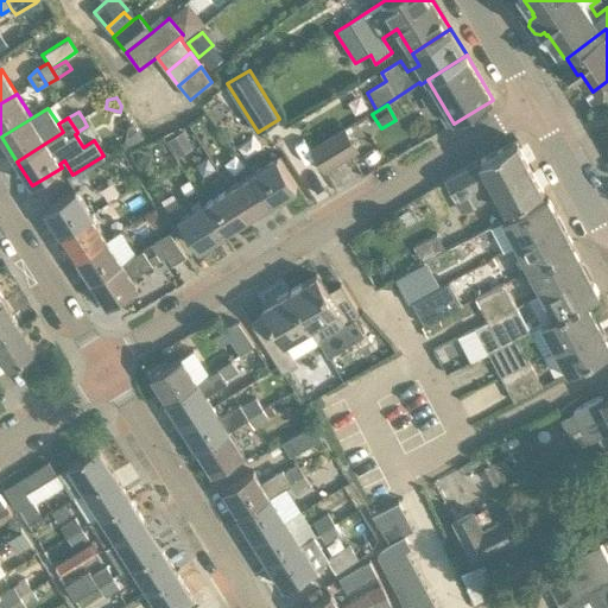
[(324,171),(358,151),(344,130),(311,151),(324,171)]
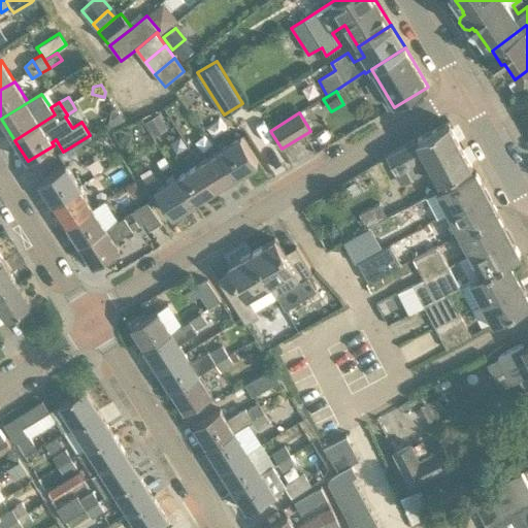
[(152,133),(165,126),(158,114),(145,122),(152,133)]
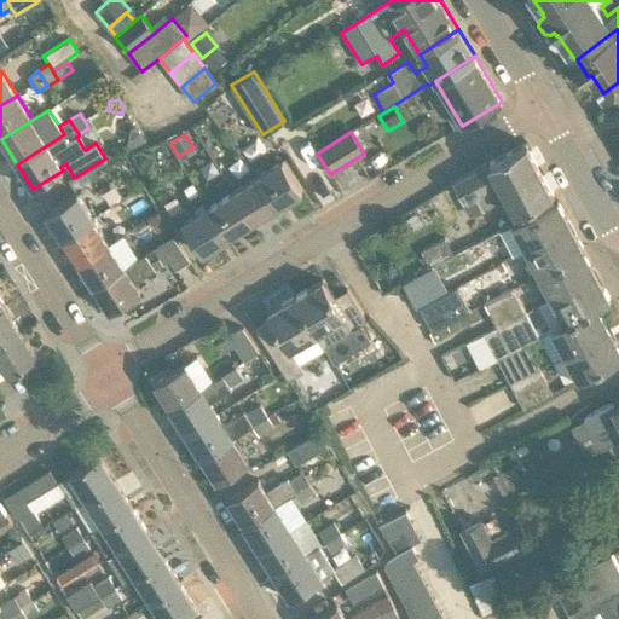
[(514,214),(554,194),(527,145),(455,184),(464,201),(462,202),(470,217),(505,197),(514,214)]
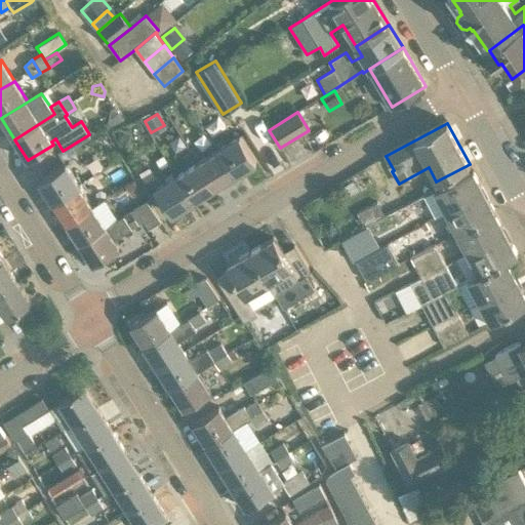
[(218,150),(235,176),(256,162),(240,136),(218,150)]
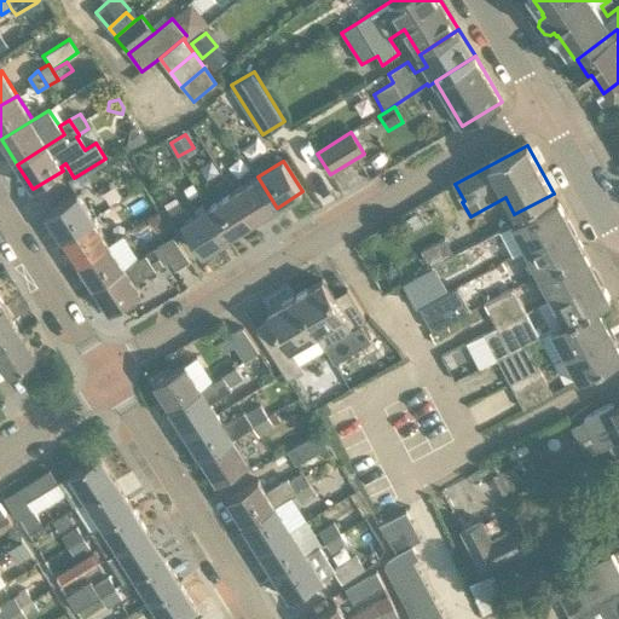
[(253,223),(277,208),(258,177),(233,192),(235,194),(253,223)]
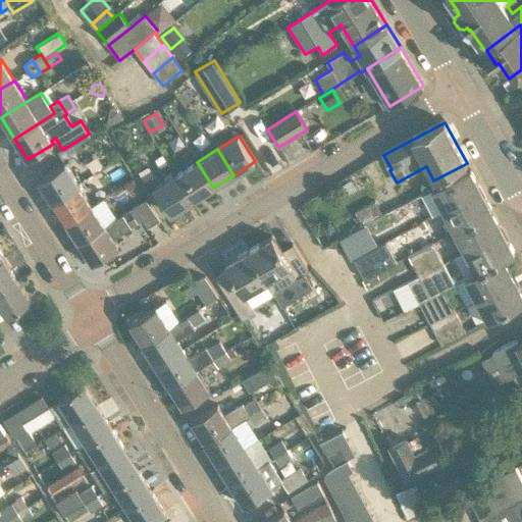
[(192,201),(213,188),(198,163),(197,162),(175,175),(192,201)]
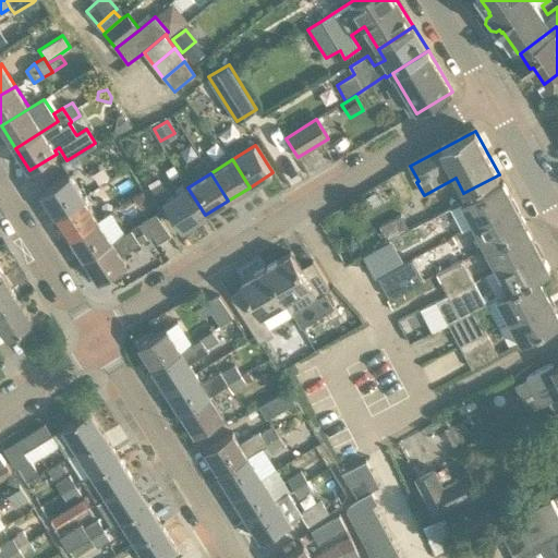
[(57,215),(84,198),(70,176),(43,192),(57,215)]
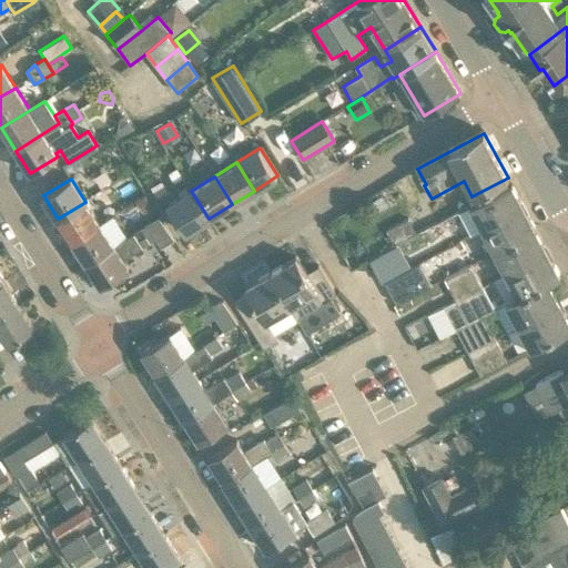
[(482,231),(524,208),(513,186),(469,209),(482,231)]
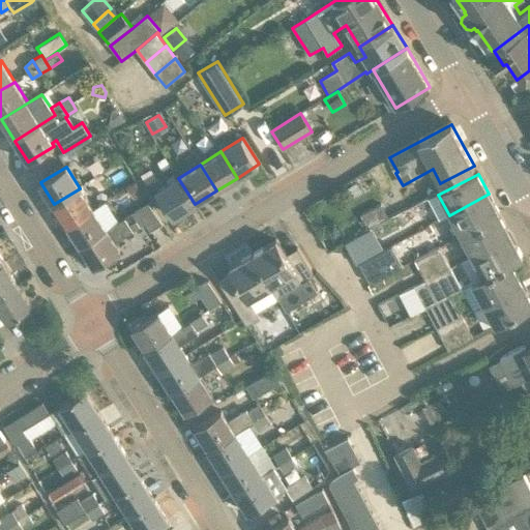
[(173,218),(195,204),(178,178),(156,192),(173,218)]
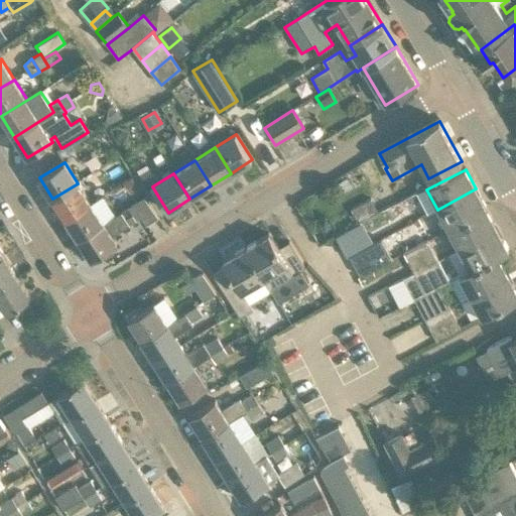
[(138,189),(131,177),(123,182),(130,194),(138,189)]
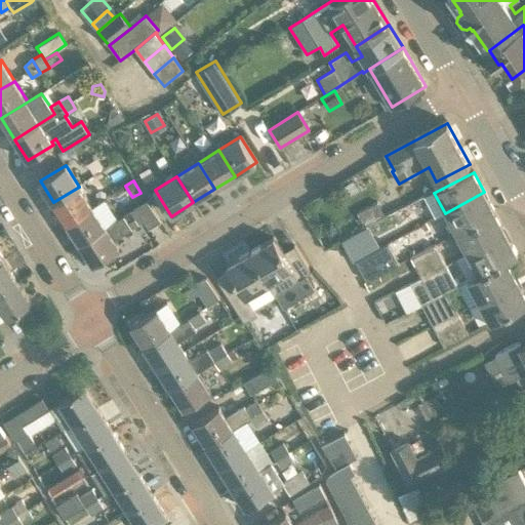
[(67,224),(93,207),(79,187),(53,202),(67,224)]
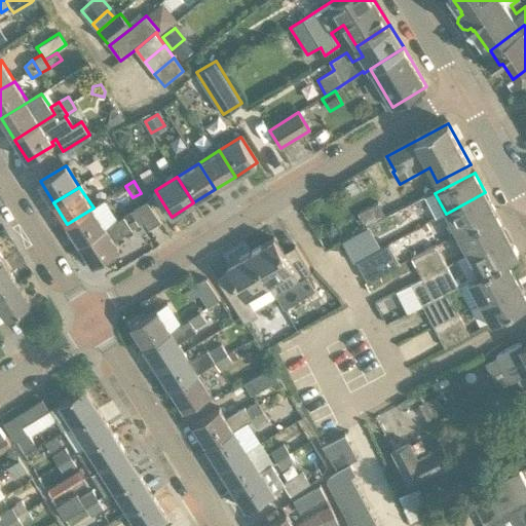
[(458,236),(497,215),(485,192),(446,214),(458,236)]
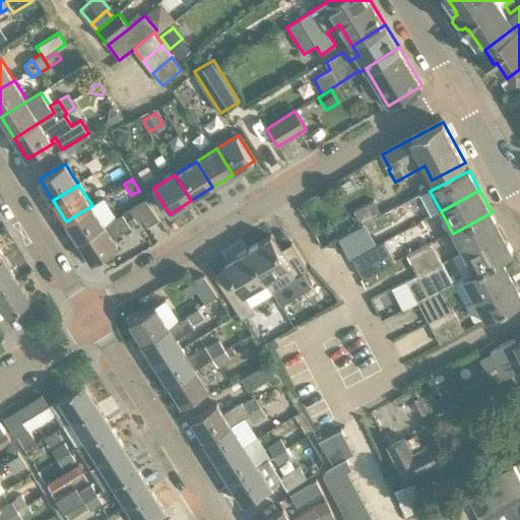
[(105,225),(79,242),(92,263),(118,247),(112,238),(142,220),(147,229),(159,220),(146,200),(105,225)]
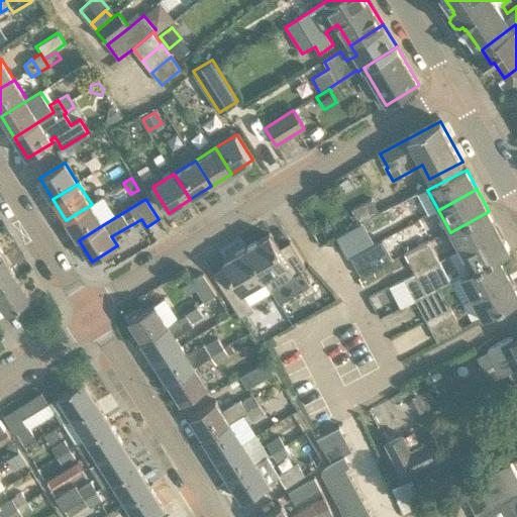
[(351,210),(357,221),(377,211),(372,200),(351,210)]
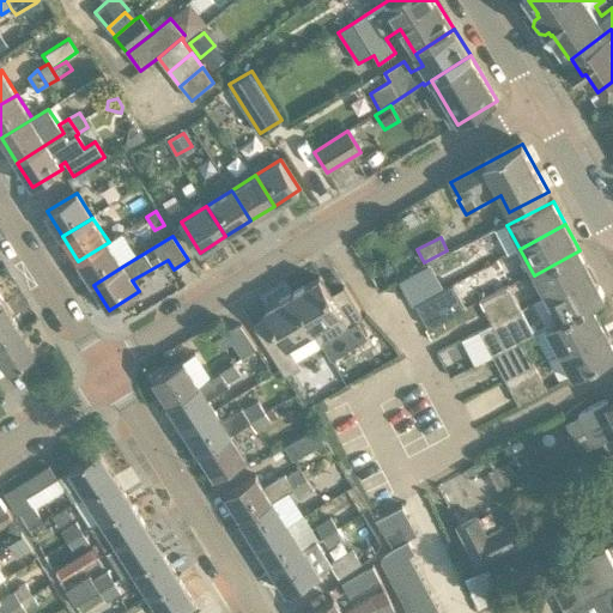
[(93,285),(123,266),(109,242),(78,261),(93,285)]
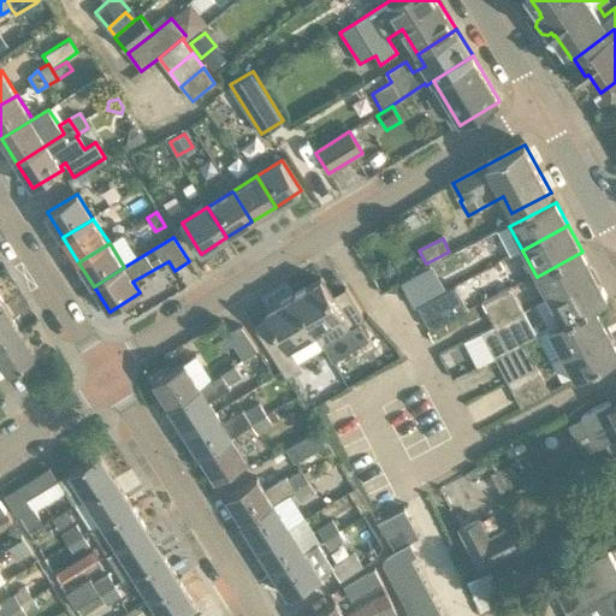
[(549,301),(594,276),(582,252),(537,277),(549,301)]
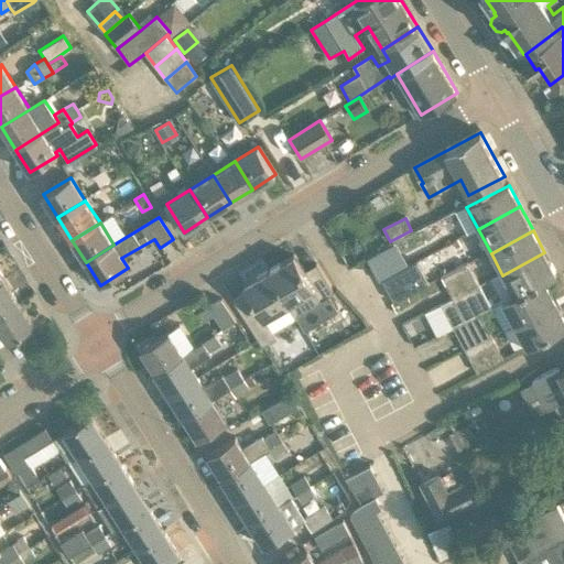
[(545,282),(545,280),(556,275),(544,252),(502,275),(490,281),(502,304),(544,282),(545,282)]
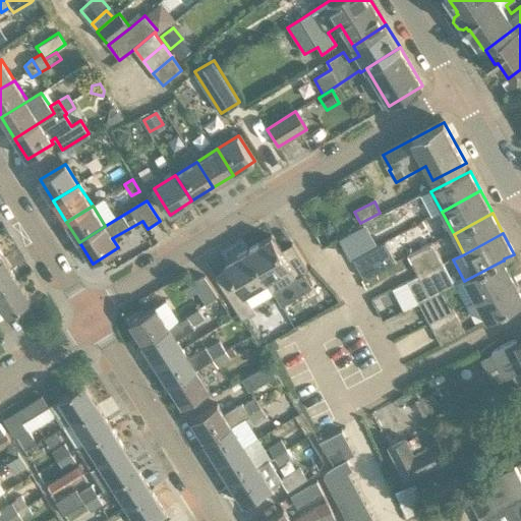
[(247,251),(267,283),(273,292),(295,279),(302,275),(310,289),(317,286),(308,271),(293,244),(281,251),(273,236),(247,251)]
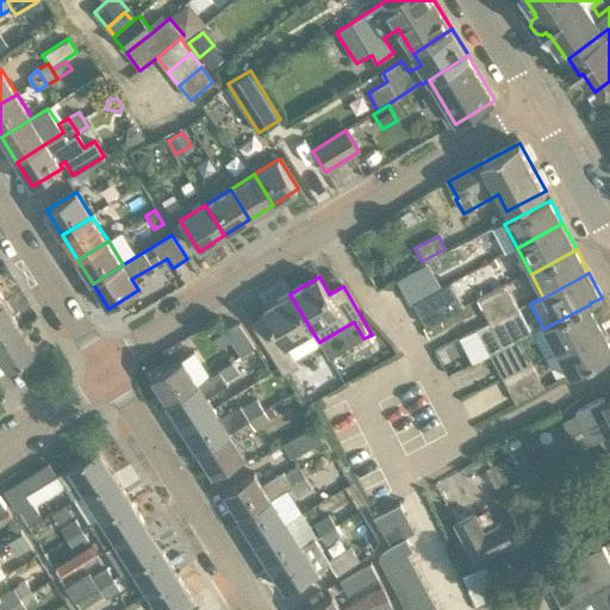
[(450,282),(414,303),(427,325),(462,305),(450,282)]
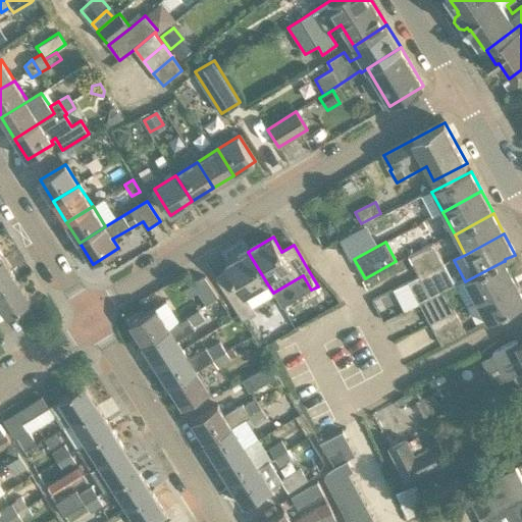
[(410,284),(444,266),(433,246),(410,259),(420,277),(409,282),(410,284)]
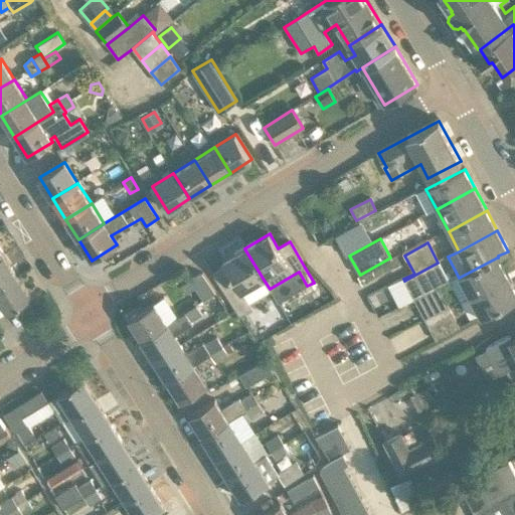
[(242,293),(264,280),(244,248),(223,261),(226,267),(212,275),(239,317),(252,309),(242,293)]
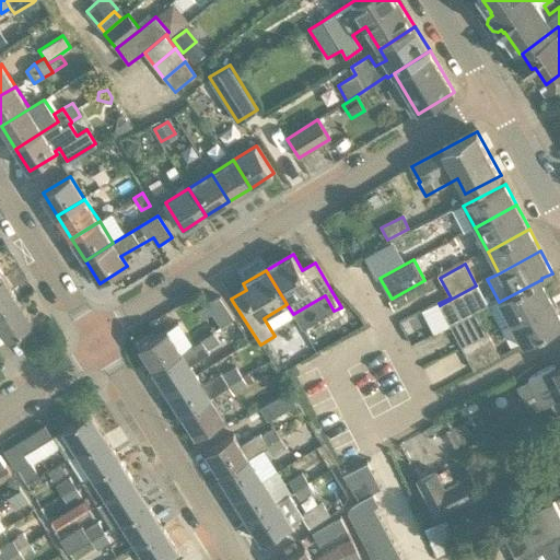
[(0,311),(19,300),(4,278),(0,280),(0,311)]
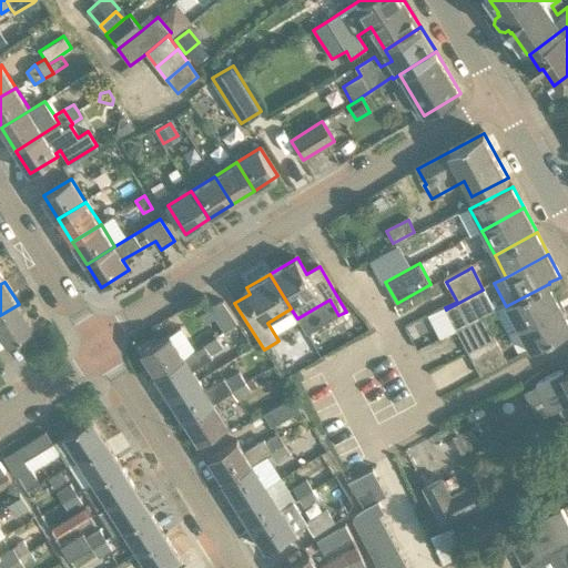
[(561,306),(549,284),(548,284),(506,306),(518,328),(561,306)]
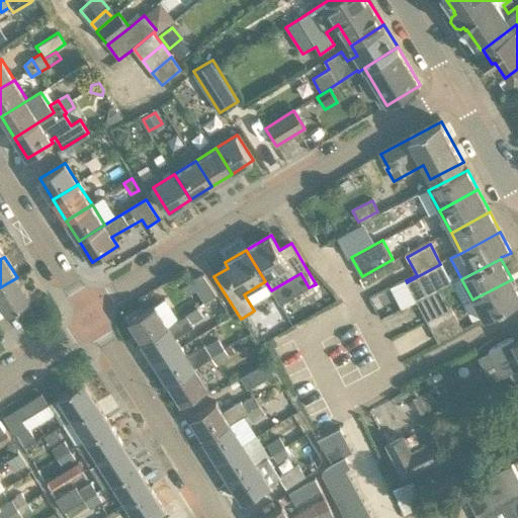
[(417,304),(441,290),(441,289),(450,283),(440,264),(407,282),(417,304)]
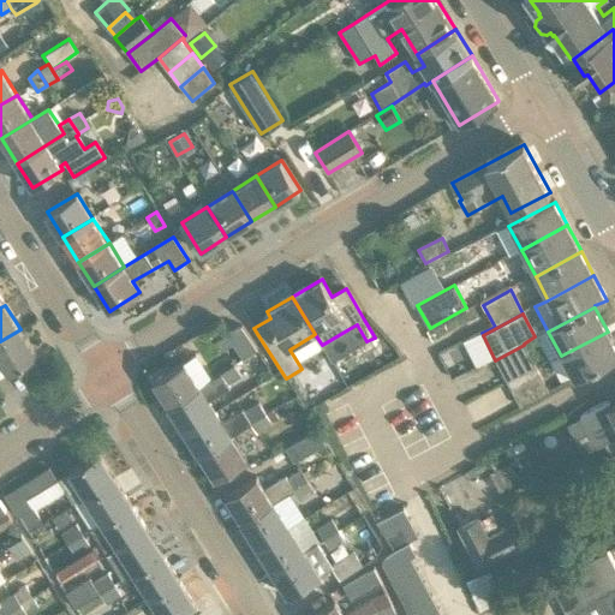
[(258,352),(242,327),(220,341),(226,350),(233,346),(244,362),(258,352)]
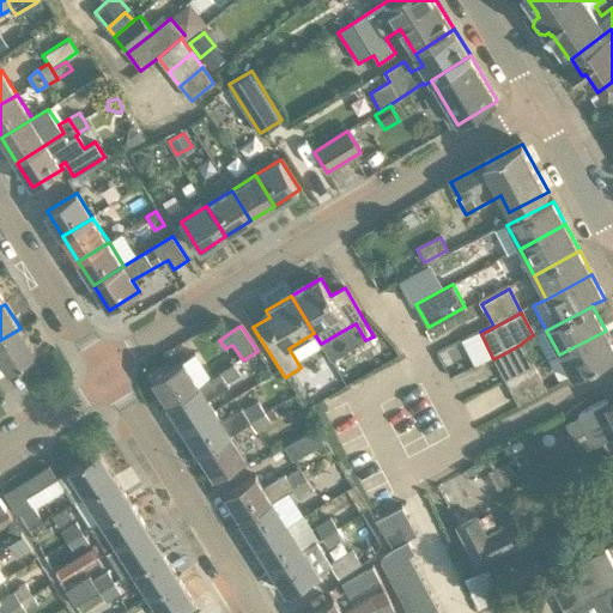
[(20,328),(0,340),(0,371),(2,376),(37,354),(20,328)]
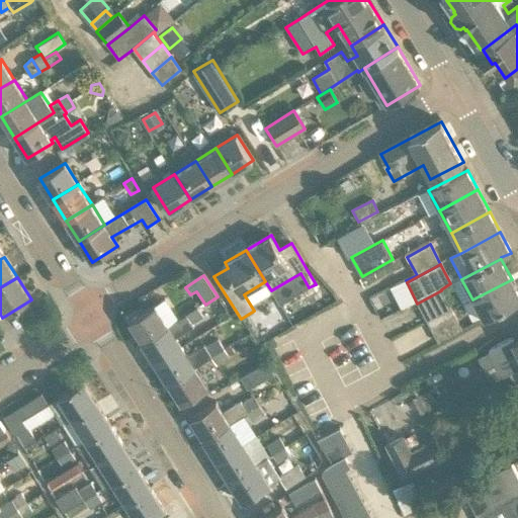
[(517,291),(512,279),(472,299),(485,321),(517,300),(517,291)]
